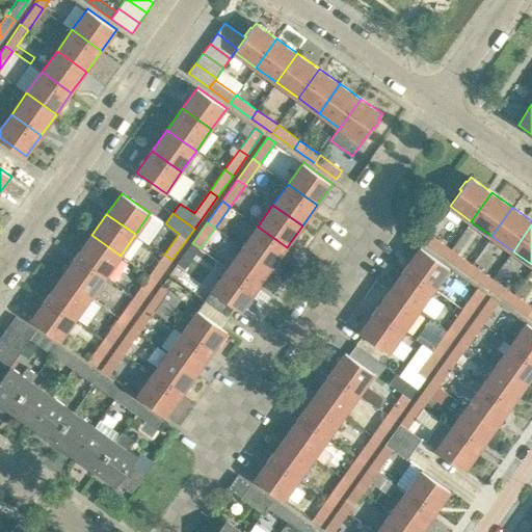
[(272,268),(287,247),(258,227),(242,247),(272,268)]
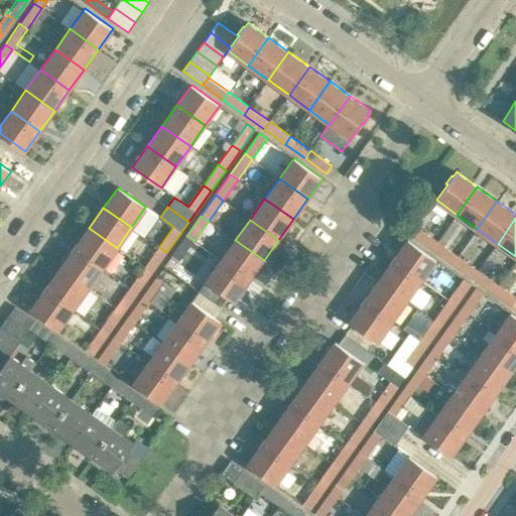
[(416,227),(411,234),(432,249),(437,241),(416,227)]
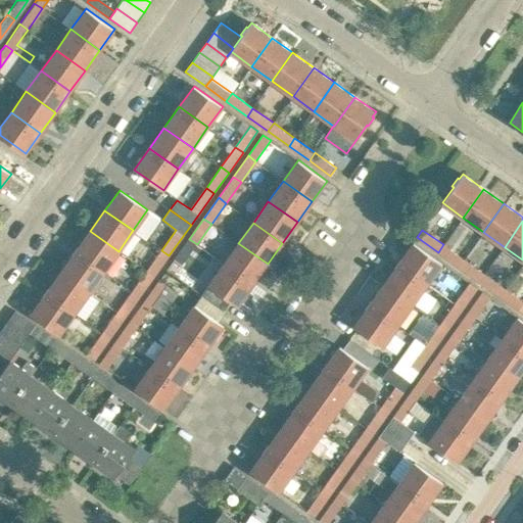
[(119,251),(90,231),(76,251),(103,272),(119,251)]
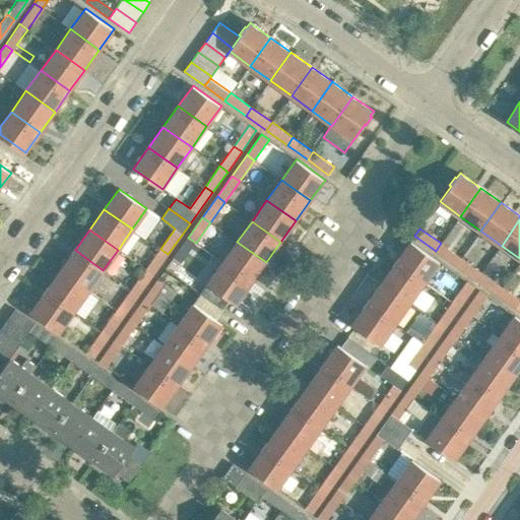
[(181,264),(196,243),(188,238),(173,258),(181,264)]
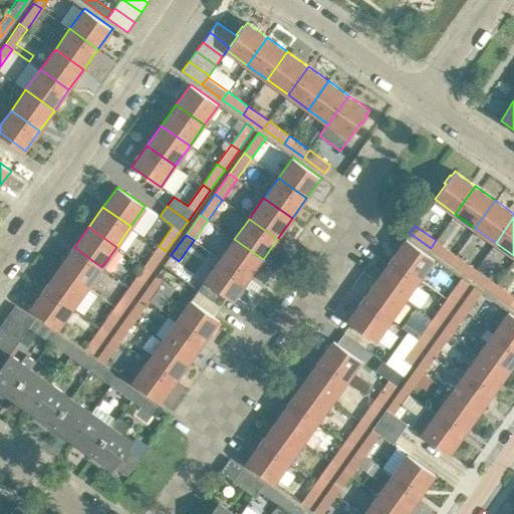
[(435,259),(423,250),(407,238),(392,259),(421,279),(435,259)]
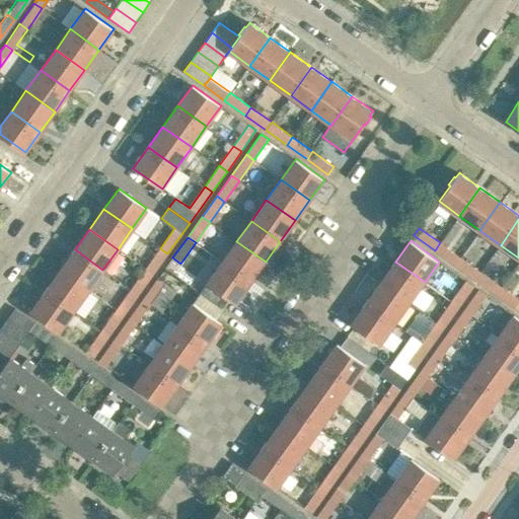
[(250,283),(266,262),(236,241),(222,262),(250,283)]
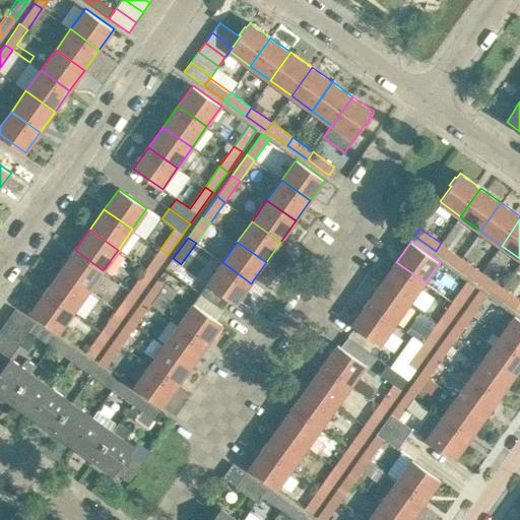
[(461,258),(441,243),(436,251),(456,265),(461,258)]
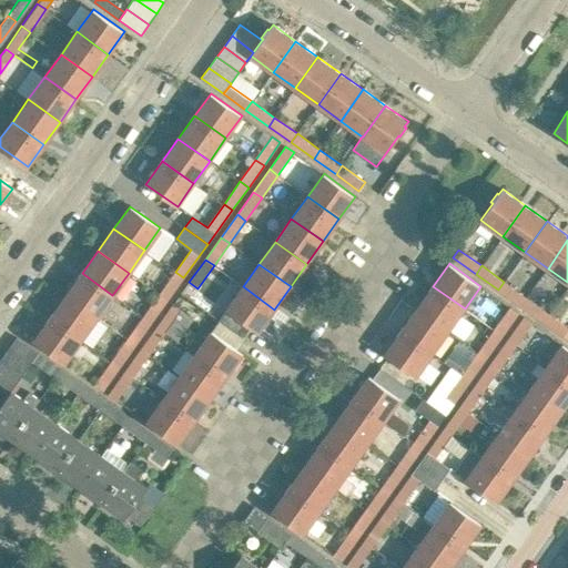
[(166,301),(183,277),(175,272),(159,295),(166,301)]
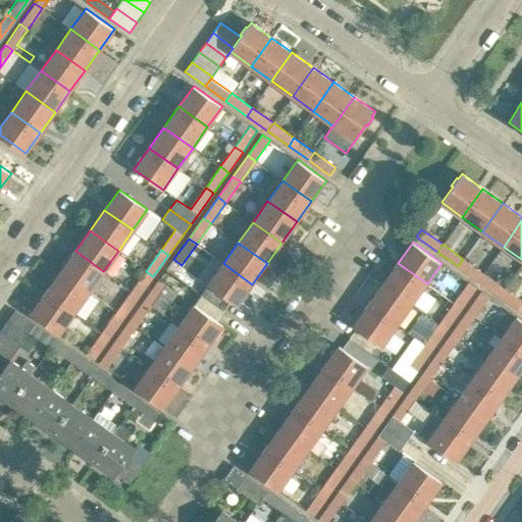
[(103,271),(75,251),(60,272),(89,292),(103,271)]
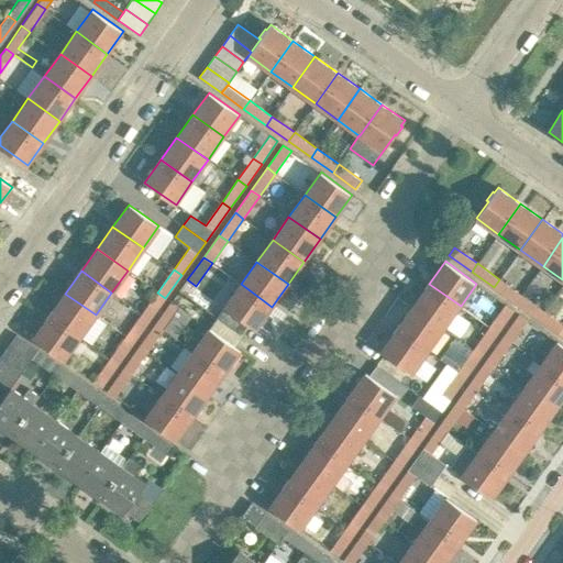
[(522,295),(499,279),(494,287),(516,304),(522,295)]
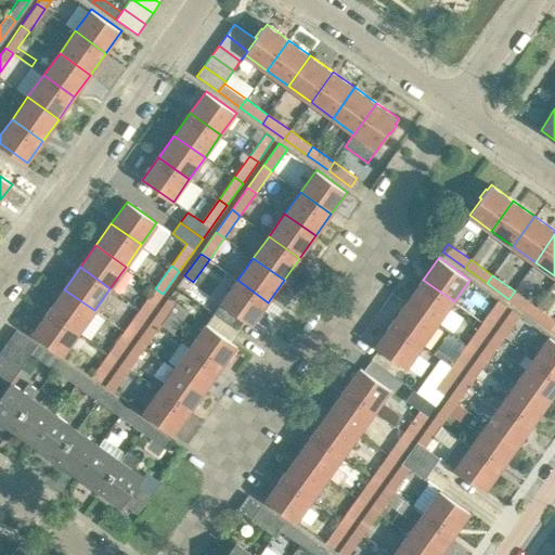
[(253,324),(268,302),(237,280),(221,302),(253,324)]
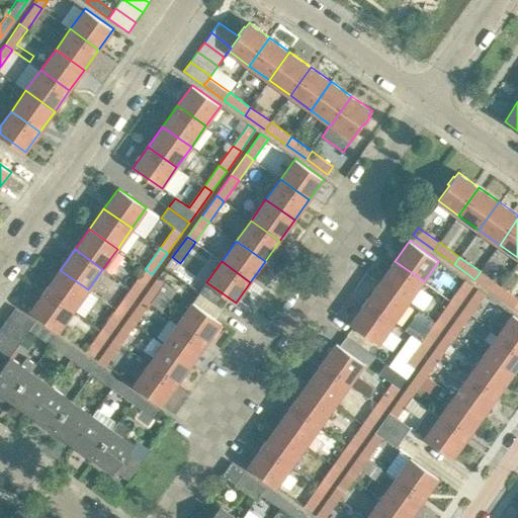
[(424,281),(395,261),(379,281),(409,303),(424,281)]
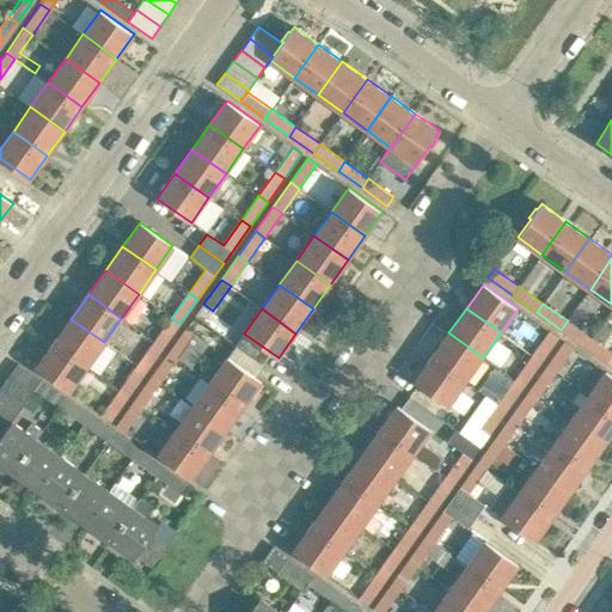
[(163,348),(179,324),(171,318),(154,342),(163,348)]
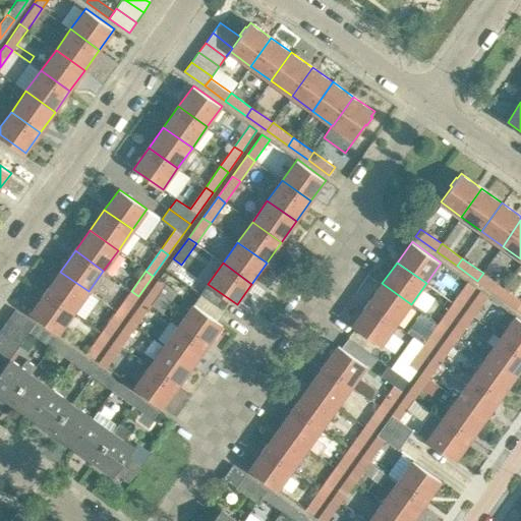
[(89,291),(60,272),(46,292),(73,312),(89,291)]
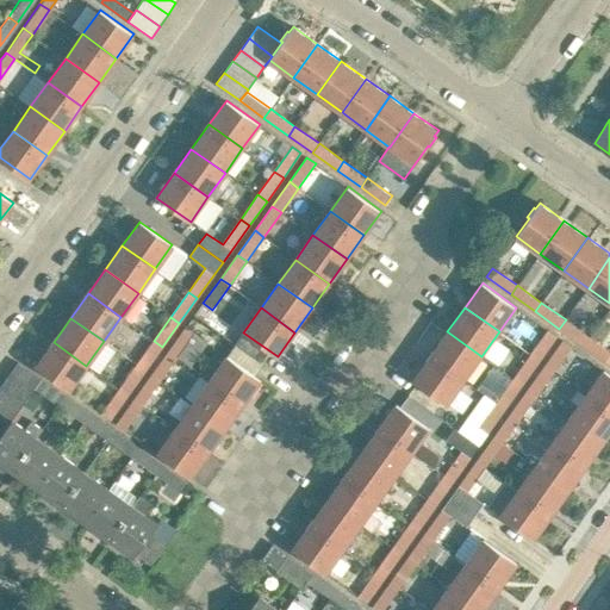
[(590,337),(566,319),(559,329),(584,347),(590,337)]
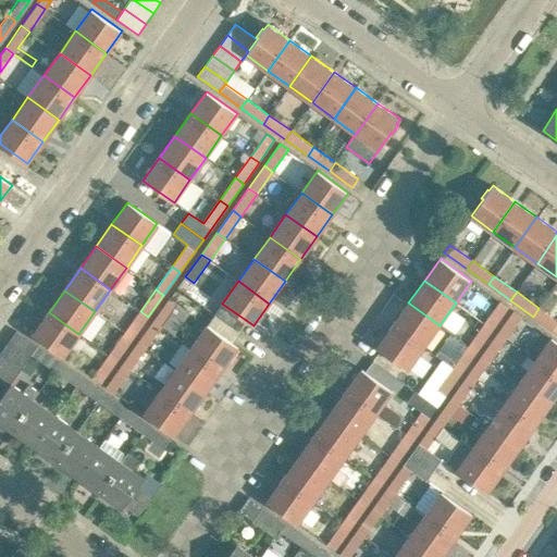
[(161,327),(177,306),(169,300),(153,321),(161,327)]
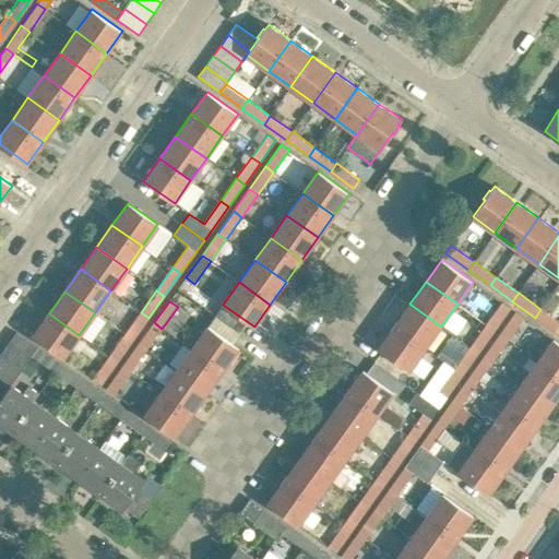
[(494,330),(510,308),(501,302),(491,317),(486,313),(480,321),(486,324),(494,330)]
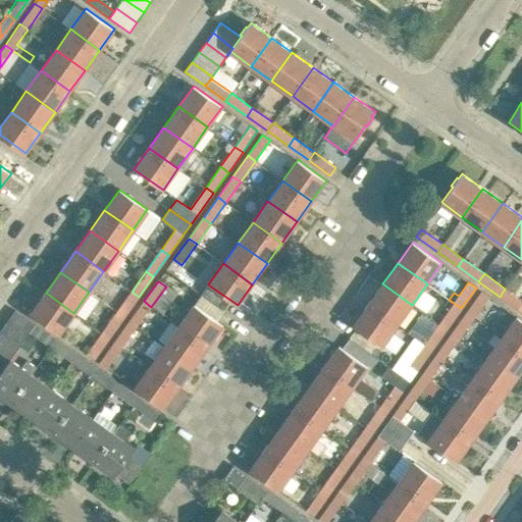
[(412,305),(382,283),(368,305),(397,325),(412,305)]
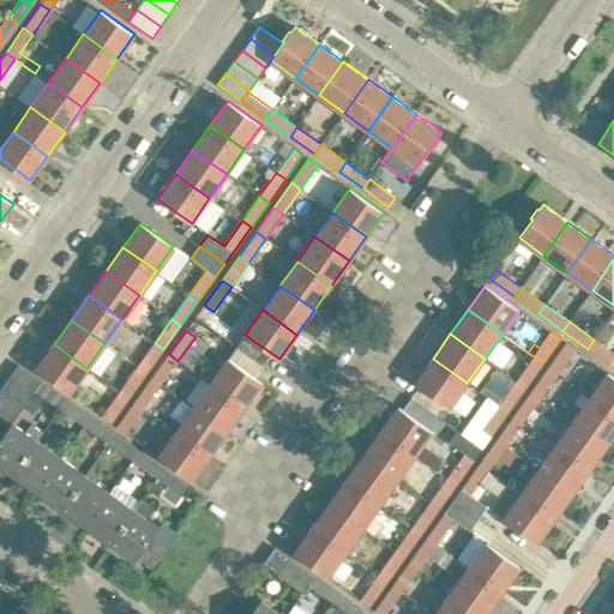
[(613,362),(613,353),(594,339),(588,349),(612,366),(613,362)]
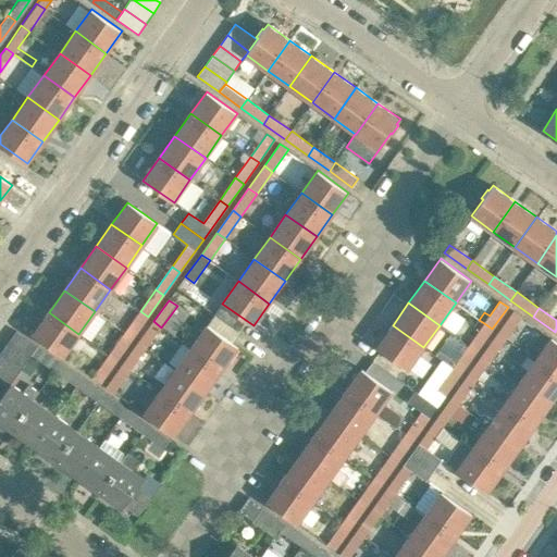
[(506,338),(521,317),(512,310),(497,333),(506,338)]
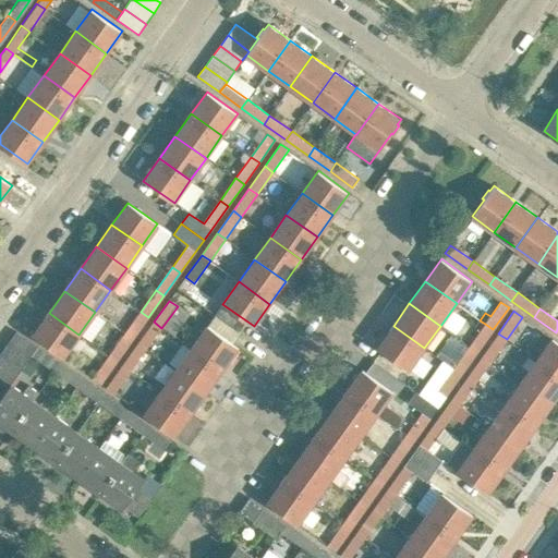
[(133,340),(148,317),(141,312),(124,334),(133,340)]
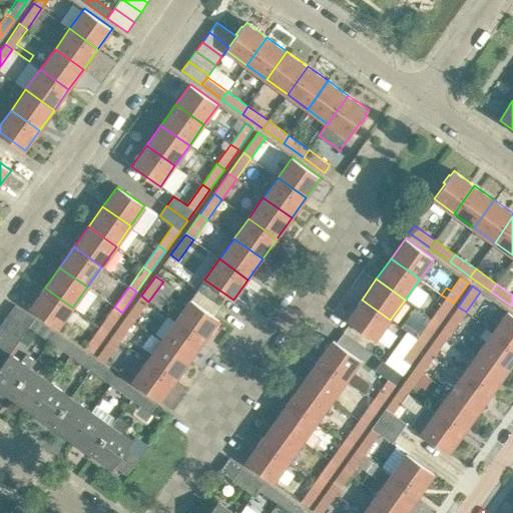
[(72,308),(45,288),(30,308),(58,328),(72,308)]
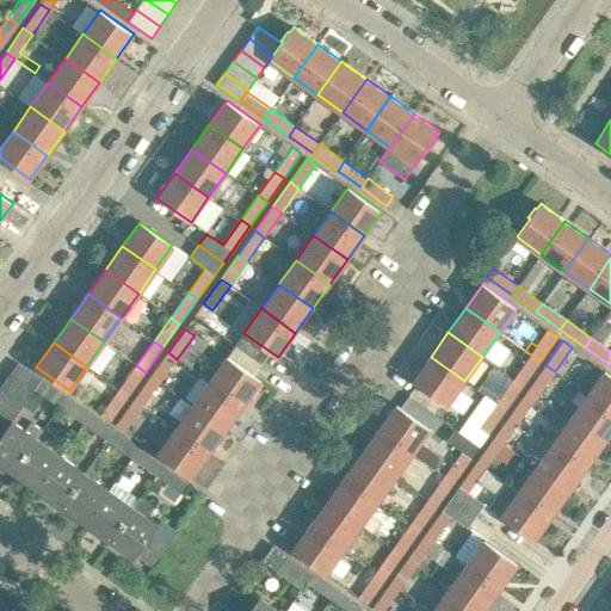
[(160,383),(177,359),(168,352),(150,376),(160,383)]
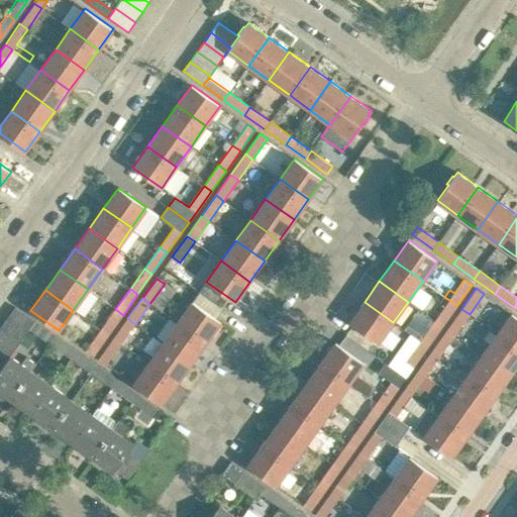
[(435,320),(442,325),(456,305),(449,300),(435,320)]
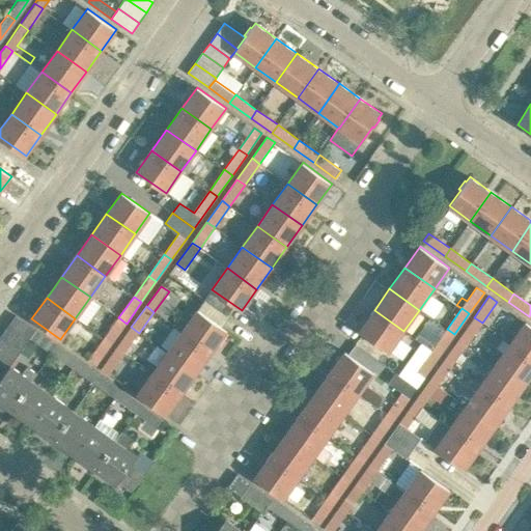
[(227,330),(210,318),(197,309),(182,330),(212,352),(227,330)]
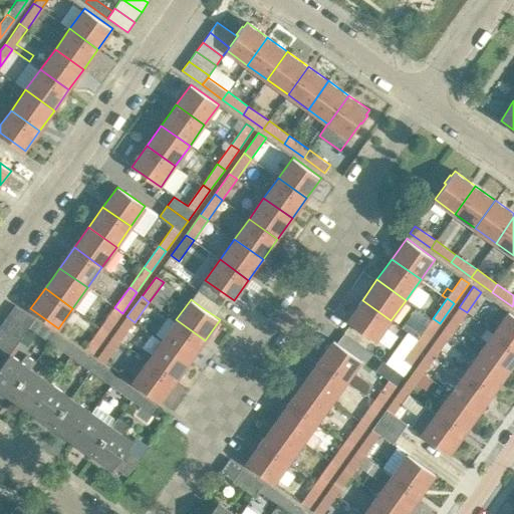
[(391,320),(362,300),(347,320),(376,341),(391,320)]
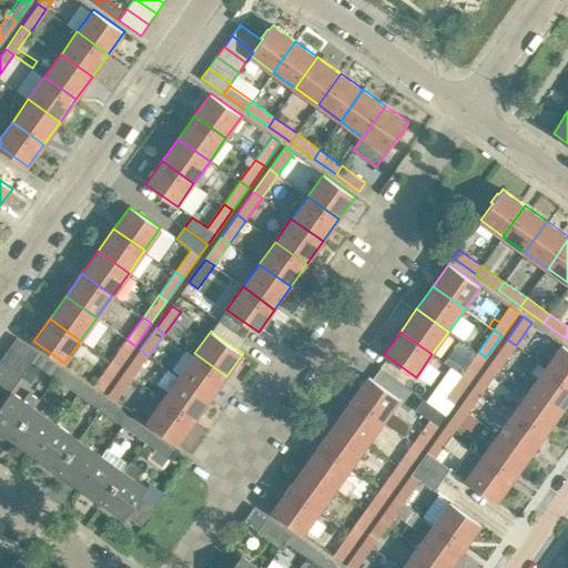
[(38,352),(34,351),(17,337),(9,348),(30,364),(31,362),(38,352)]
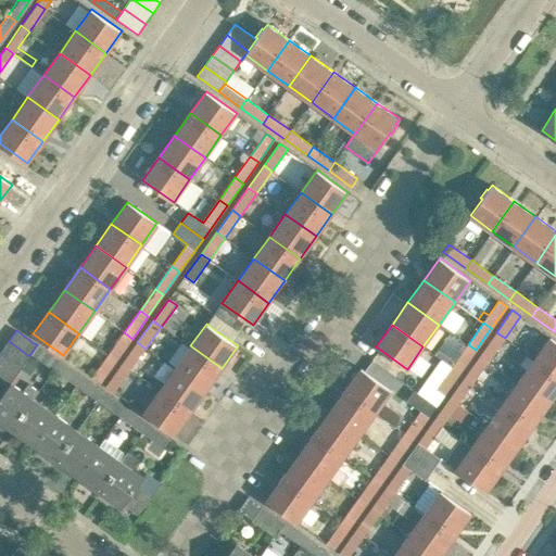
[(116,359),(133,339),(124,332),(109,354),(116,359)]
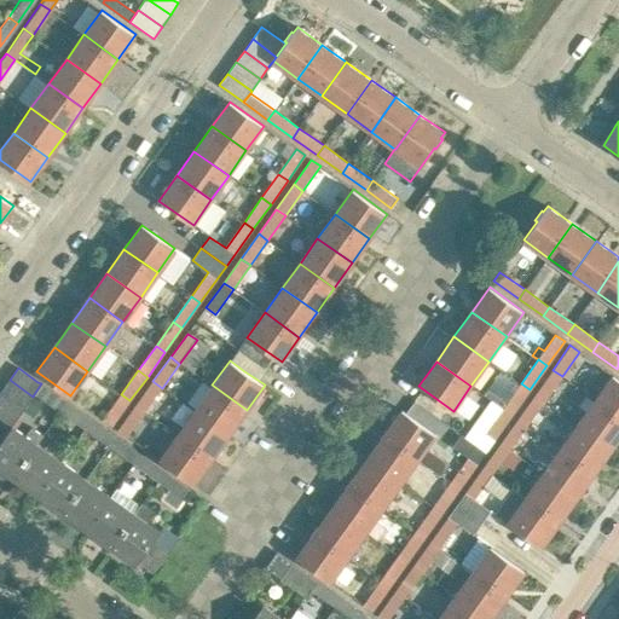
[(544,401),(562,376),(553,370),(536,394),(544,401)]
